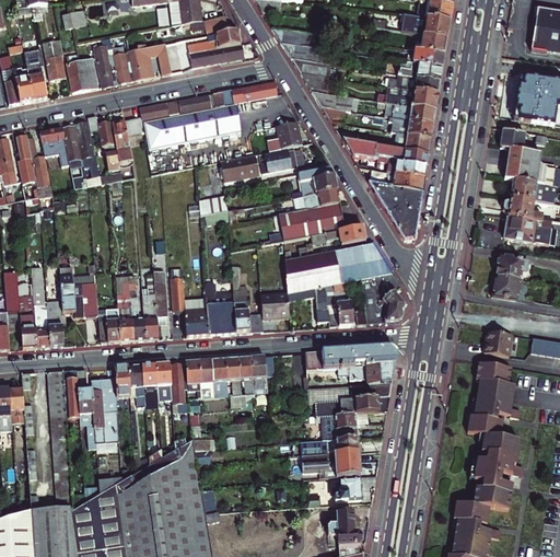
[(117,6),(126,4),(125,0),(102,0),(104,13),(118,12),(117,6)]
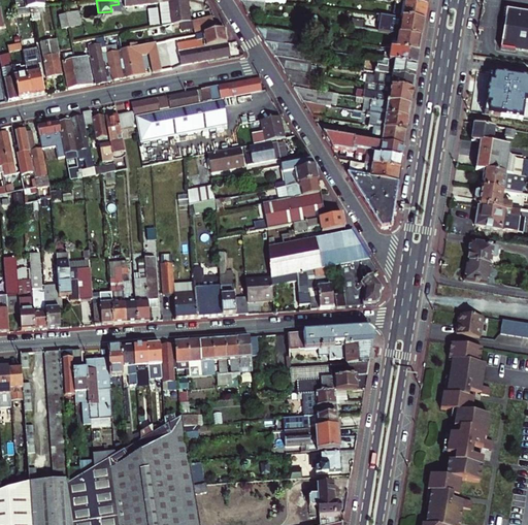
[(174,23),(193,19),(192,10),(187,11),(185,0),(125,0),(126,6),(164,0),(170,0),(174,23)]
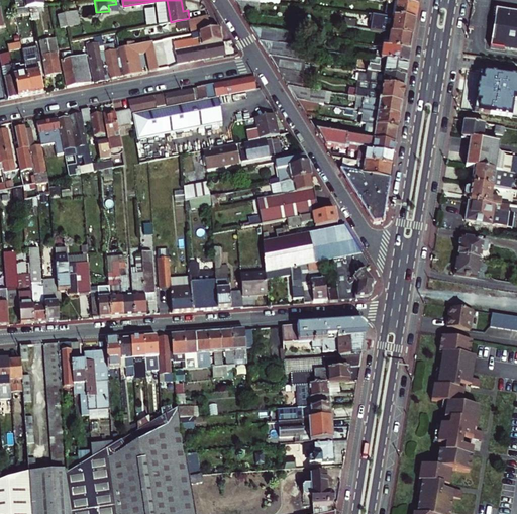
[(242,10),(259,12),(260,0),(235,0),(242,10)]
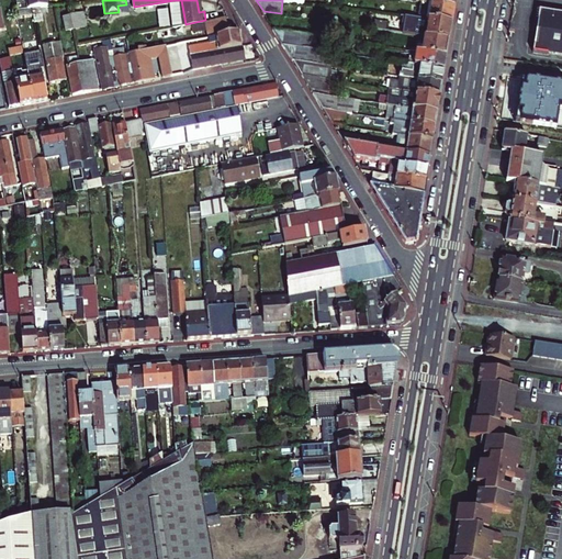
[(431,1),(429,18),(451,21),(453,4),(445,3),(440,3),(431,1)]
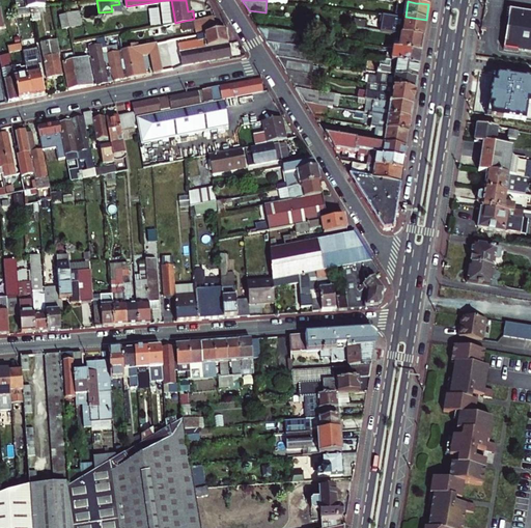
[(30,5),(33,18),(39,16),(37,9),(39,9),(38,4),(30,5)]
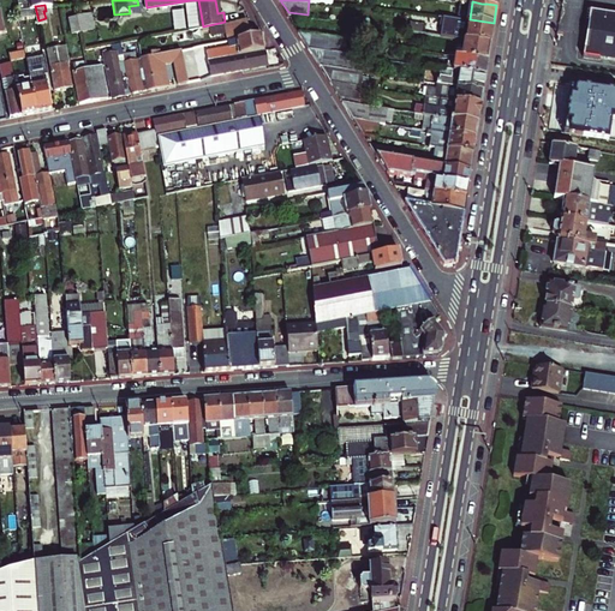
[(614,54),(614,10),(591,7),(581,53),(597,55),(598,53),(614,54)]
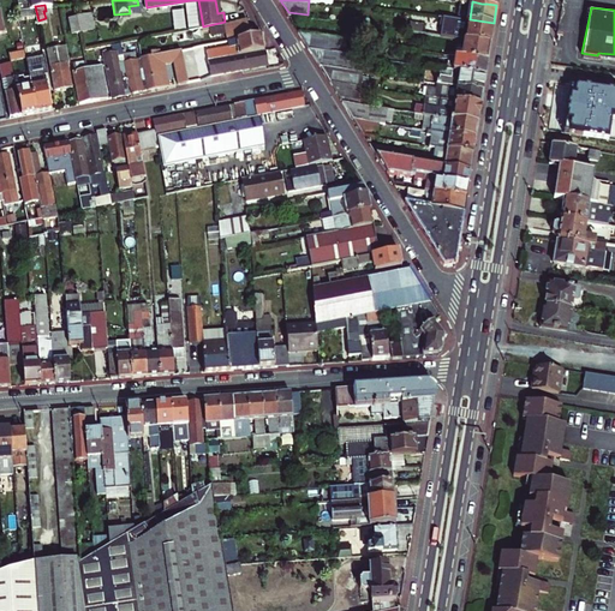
[(77,13),(79,29),(90,27),(87,12),(77,13)]
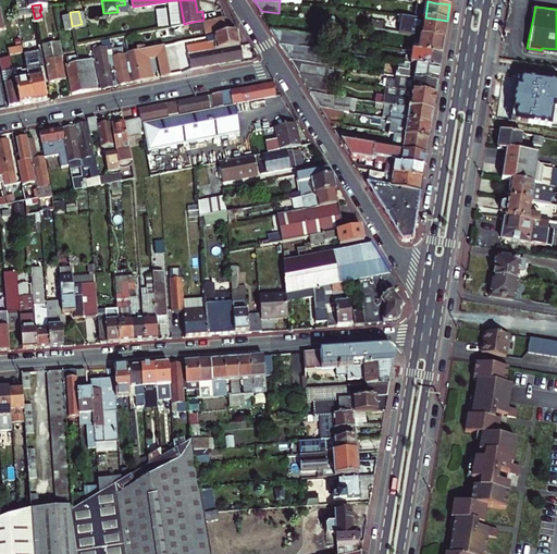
[(397,29),(420,34),(444,37),(447,21),(425,17),(399,13),(397,29)]
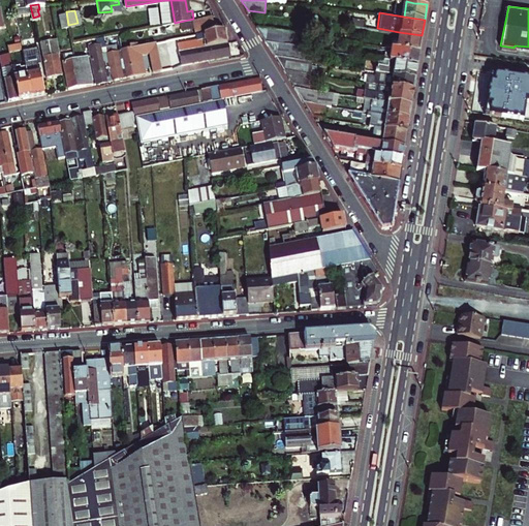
[(196,19),(199,33),(214,30),(212,16),(196,19)]
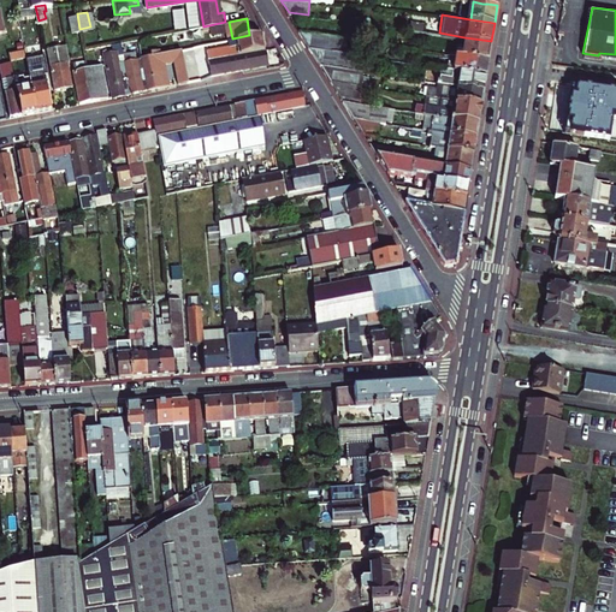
[(408,28),(422,30),(424,21),(410,18),(408,28)]
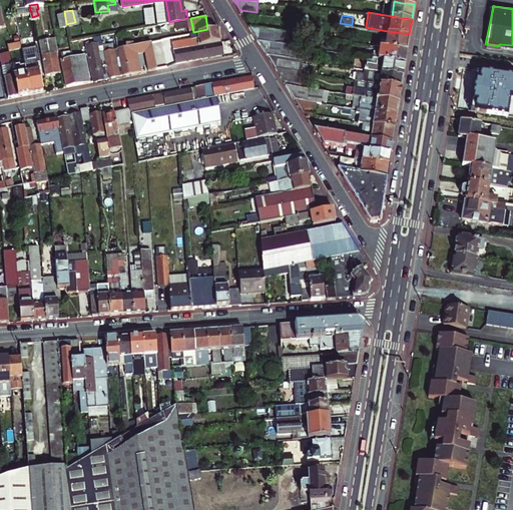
[(258,38),(270,40),(271,37),(288,40),(290,31),(248,24),(258,38)]
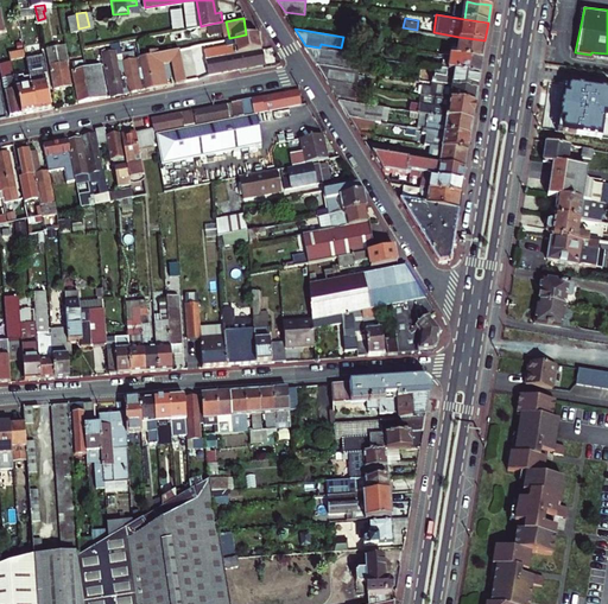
[(246,35),(229,38),(230,44),(204,49),(209,72),(265,62),(263,50),(226,57),(225,53),(261,48),(259,32),(246,35)]
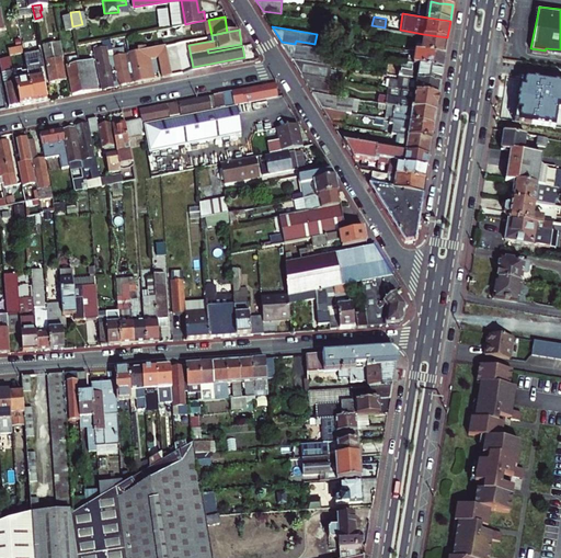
[(421,49),(445,54),(447,37),(423,34),(421,49)]
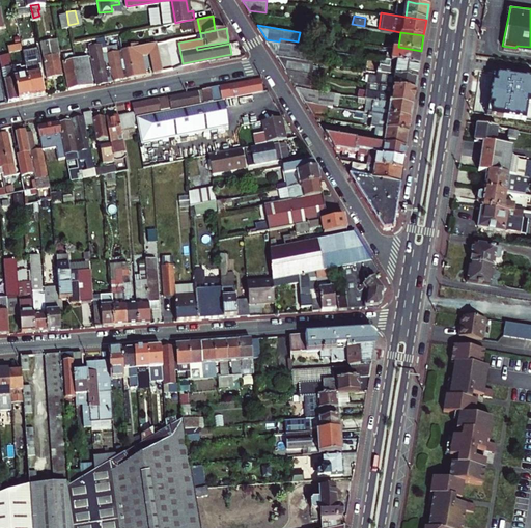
[(43,46),(48,77),(63,74),(57,39),(52,40),(52,44),(43,46)]
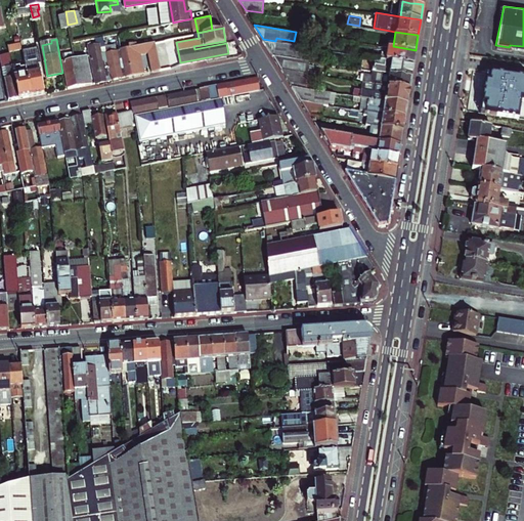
[(156,41),(158,53),(168,51),(165,39),(156,41)]
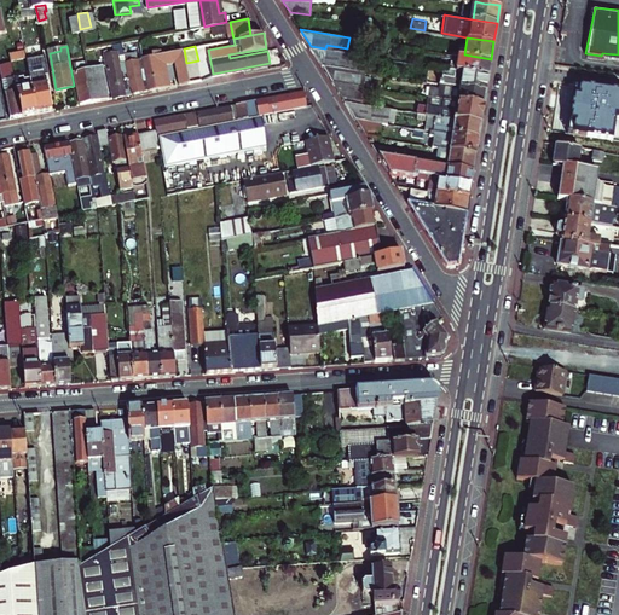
[(356,53),(325,48),(311,46),(322,63),(353,68),(356,53)]
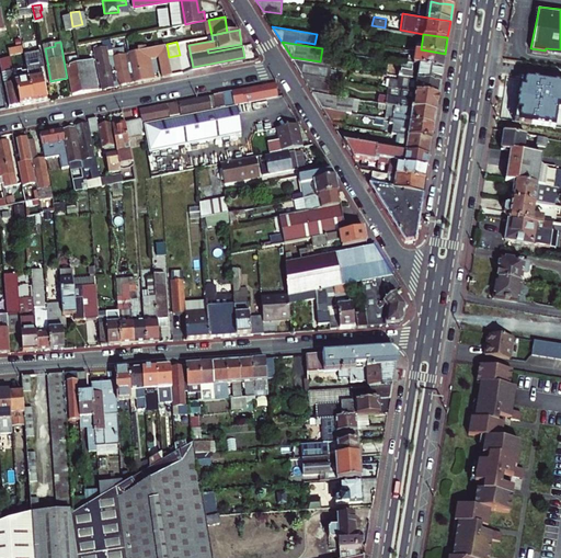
[(10,54),(13,69),(21,103),(34,100),(27,68),(23,44),(9,46),(10,54)]
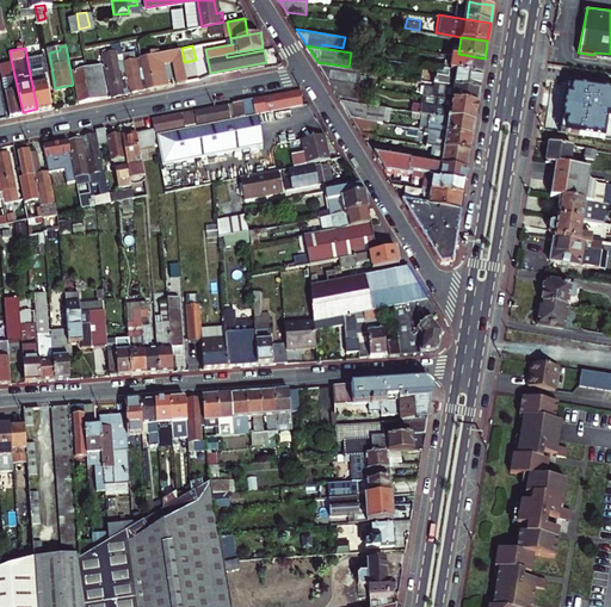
[(139,56),(146,87),(167,82),(162,62),(171,60),(176,81),(187,79),(184,62),(181,48),(139,56)]
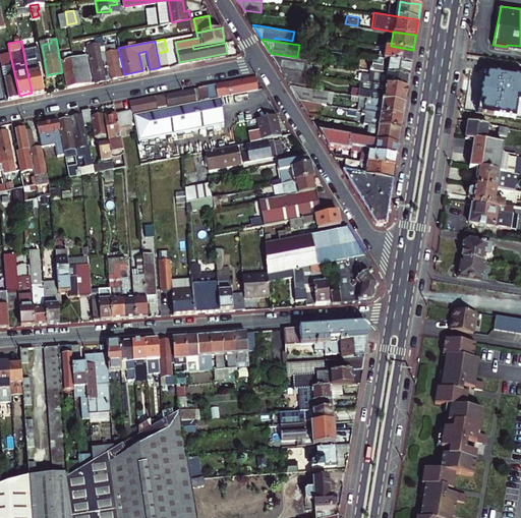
[(33,61),(25,63),(32,93),(43,91),(38,60),(41,60),(38,45),(29,46),(30,51),(32,50),(33,61)]
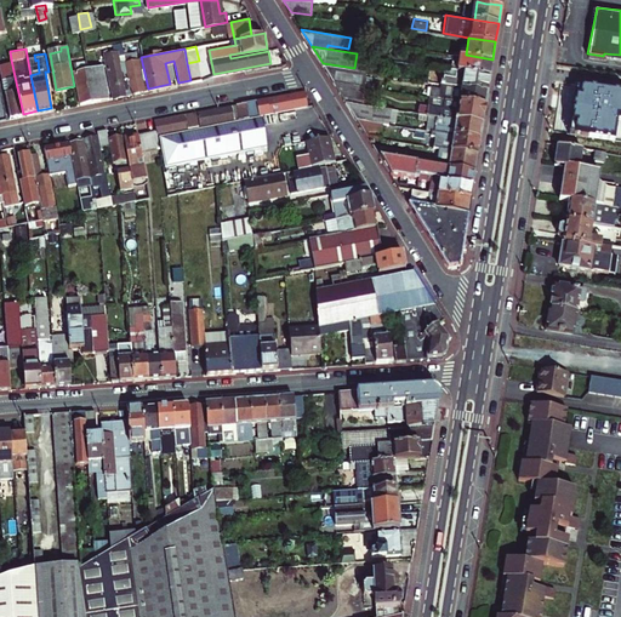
[(454,53),(451,68),(490,74),(493,60),(466,55),(454,53)]
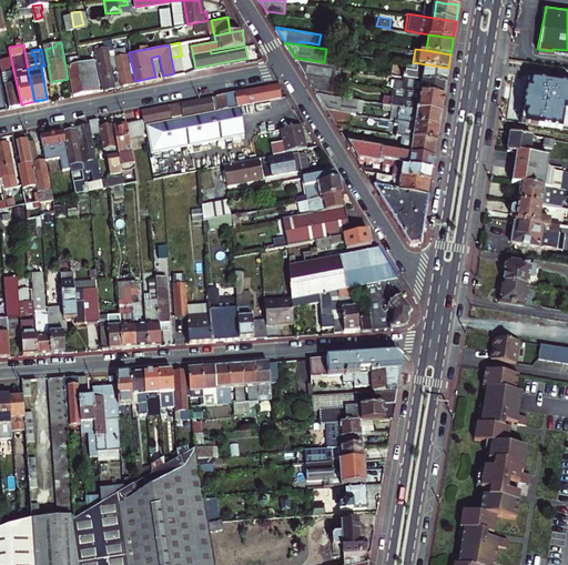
[(115,54),(121,83),(135,81),(129,52),(115,54)]
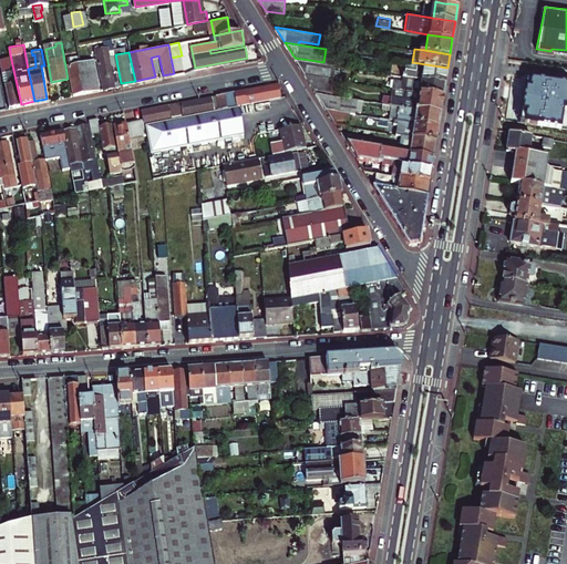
[(13,70),(10,54),(0,57),(10,106),(21,104),(13,70)]
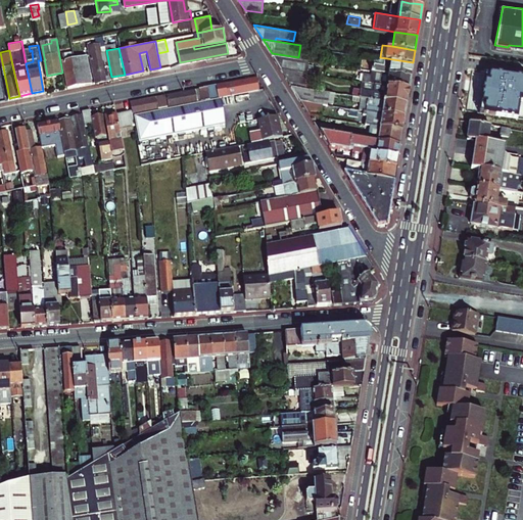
[(96,81),(111,77),(106,50),(91,54),(96,81)]
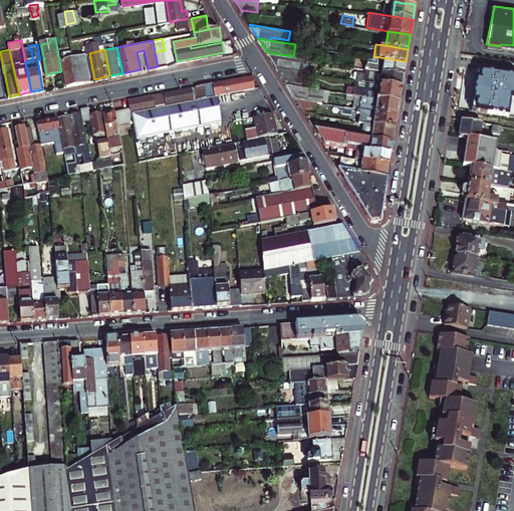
[(275,66),(300,69),(301,57),(293,56),(267,52),(275,66)]
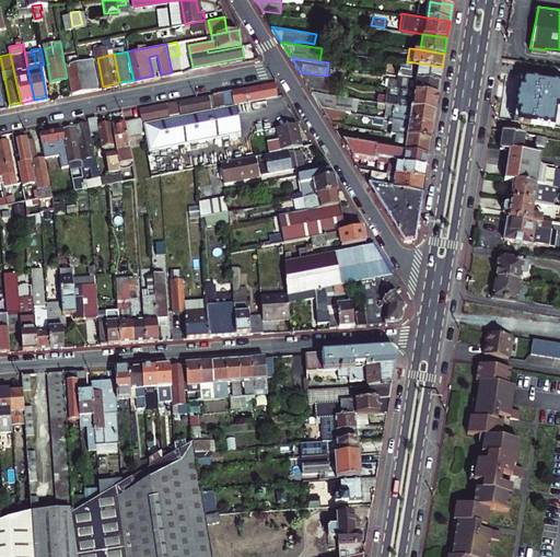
[(93,58),(79,61),(84,90),(97,88),(93,58)]
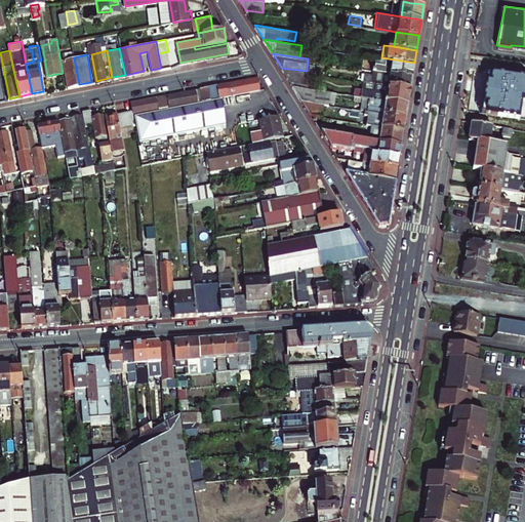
[(79,84),(74,57),(74,56),(64,58),(70,86),(79,84)]
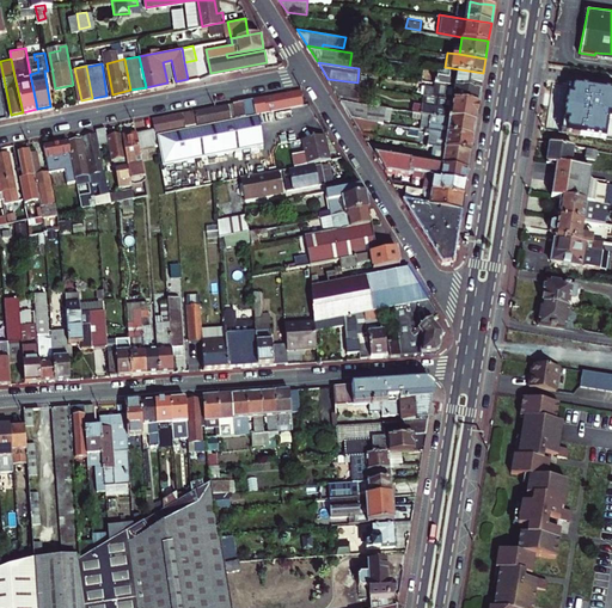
[(446,83),(481,88),(483,73),(445,67),(442,67),(442,71),(423,66),(422,74),(441,78),(440,81),(446,83)]
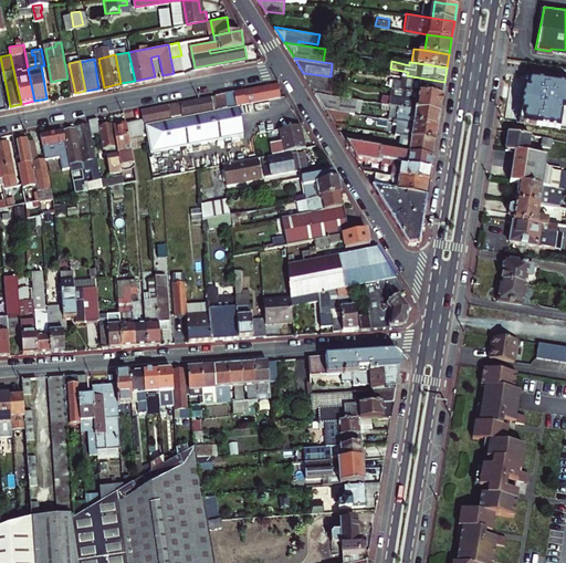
[(328,93),(331,76),(303,73),(315,91),(328,93)]
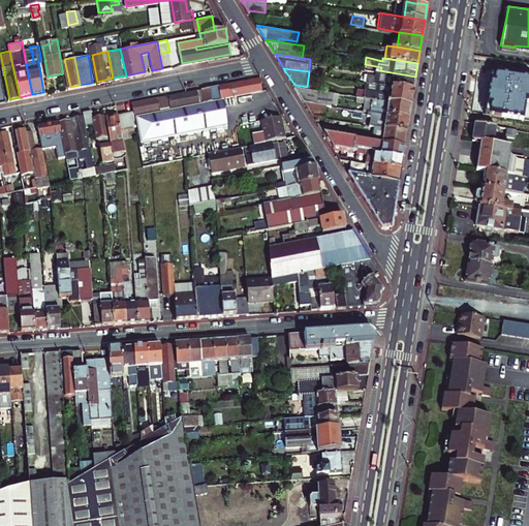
[(528,74),(490,69),(485,111),(523,116),(526,98),(528,98),(528,74)]
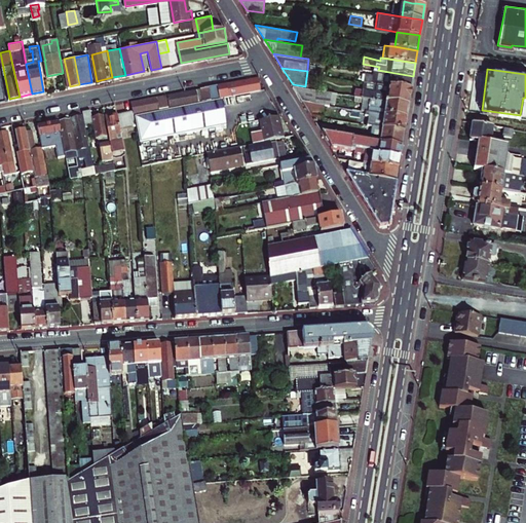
[(388,84),(411,87),(413,76),(383,71),(382,76),(381,83),(388,84)]
